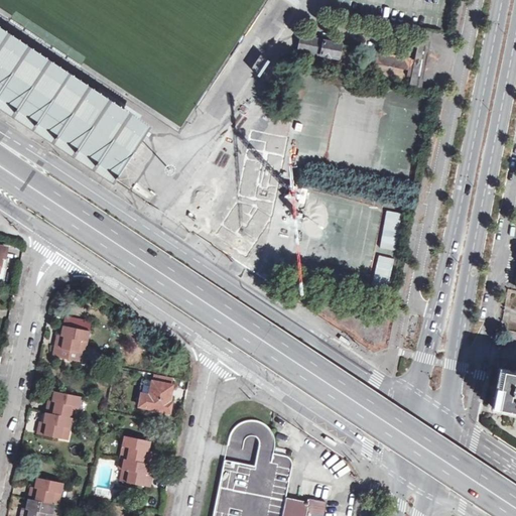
[(150,129),(0,30),(0,102),(117,180),(125,168),(150,129)]
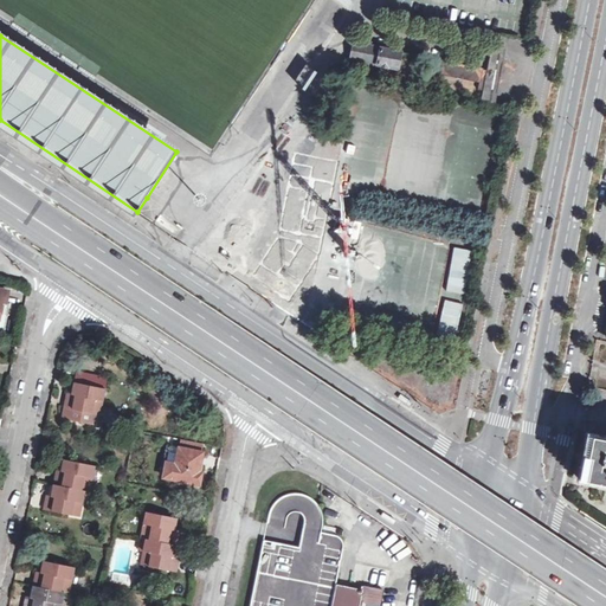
[(350,59),(398,69),(401,52),(355,42),(350,59)]
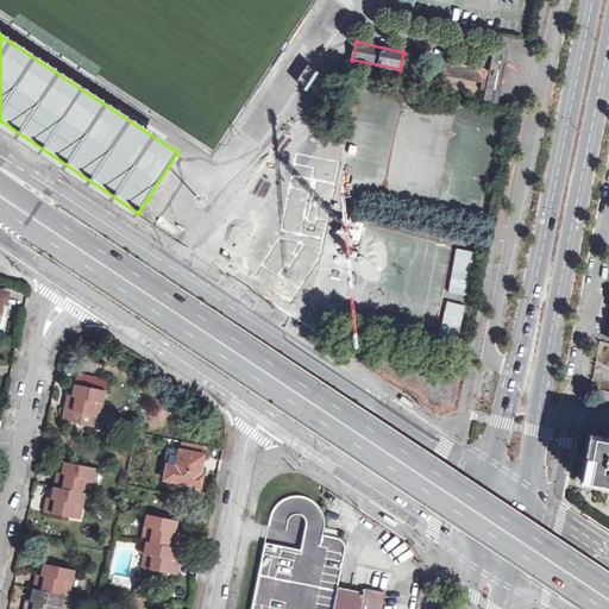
[(500,70),(493,69),(493,70),(490,70),(485,69),(444,61),(441,74),(482,82),(481,90),(485,90),(495,93),(500,70)]
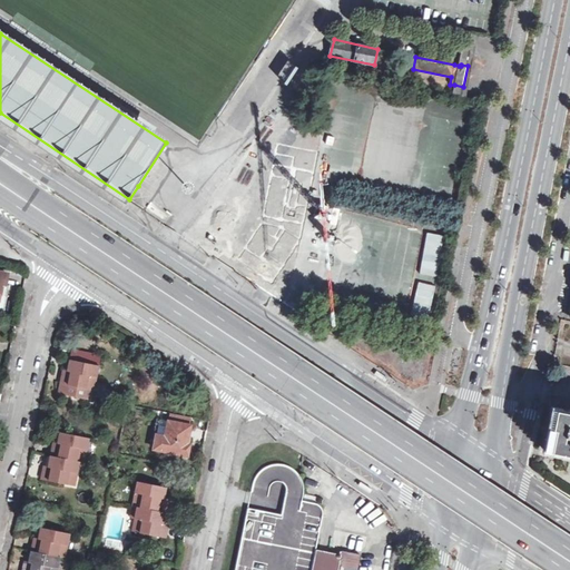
[(277,274),(300,239),(317,151),(277,145),(262,223),(237,258),(272,282),(276,276),(277,274)]
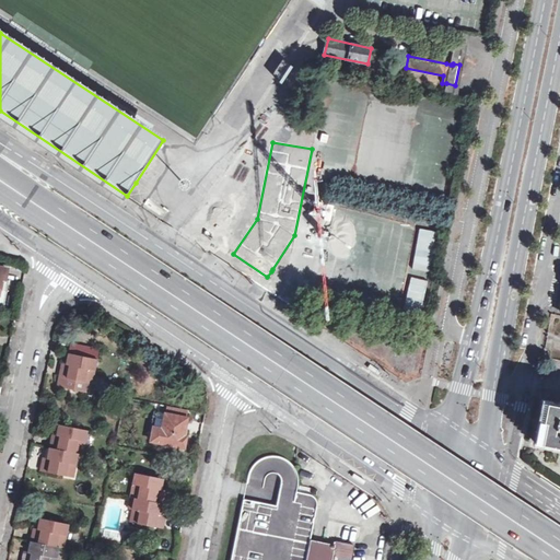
[(312,312),(324,319),(329,311),(317,303),(312,312)]
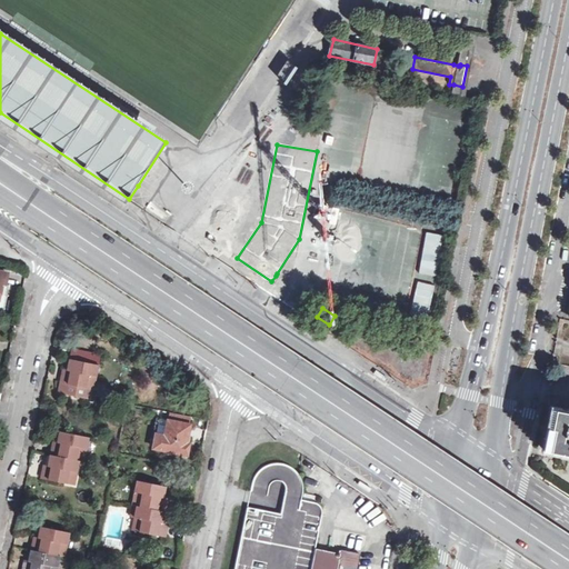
[(329,325),(317,317),(312,313),(309,318),(312,320),(311,322),(326,332),(330,326),(329,325)]
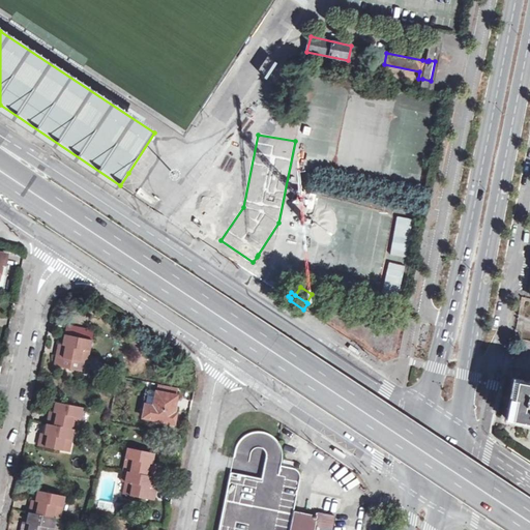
[(65,334),(92,340),(94,330),(67,325),(65,334)]
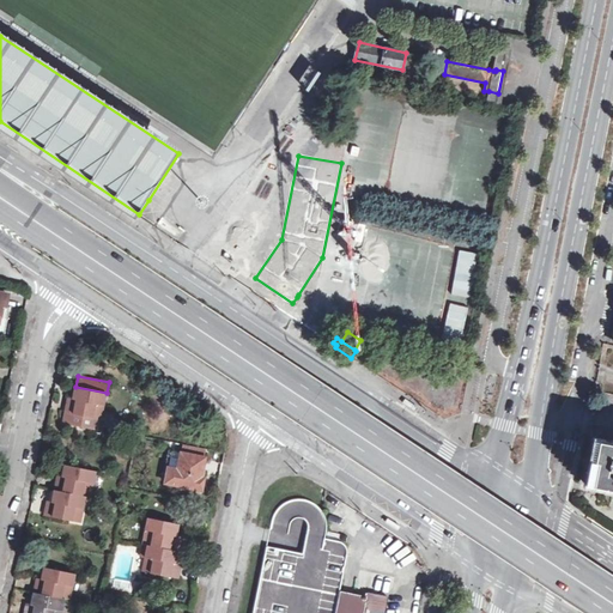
[(66,412),(64,424),(89,429),(91,418),(102,419),(107,393),(76,387),(73,399),(68,398),(66,412)]
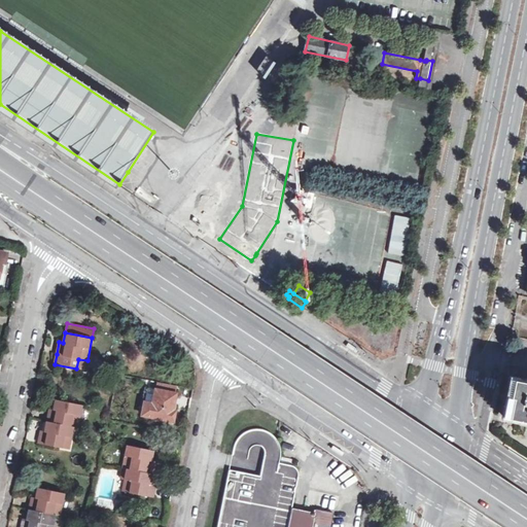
[(349,342),(346,346),(356,353),(359,349),(349,342)]
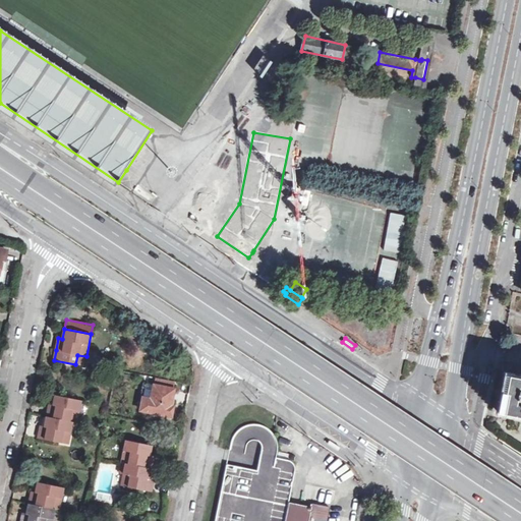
[(75,364),(88,366),(90,357),(87,356),(77,355),(75,364)]
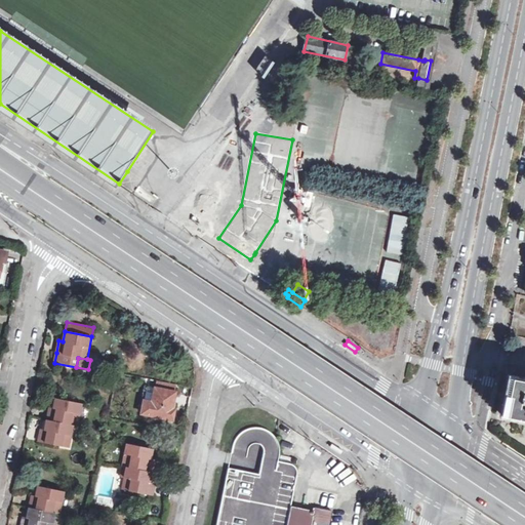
[(524,377),(511,374),(502,415),(524,419),(524,377)]
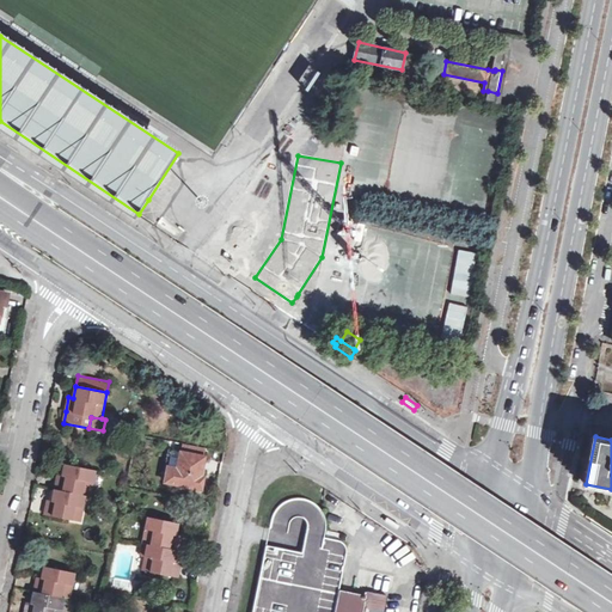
[(172,451),(165,482),(199,489),(204,457),(172,451)]
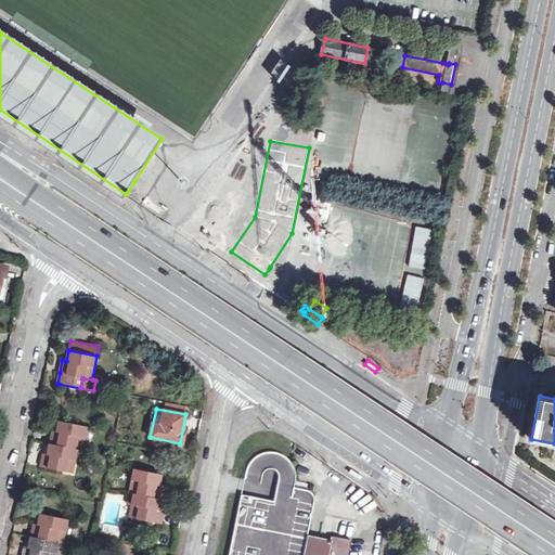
[(50,443),(78,449),(82,450),(88,427),(59,421),(56,431),(52,430),(50,443)]
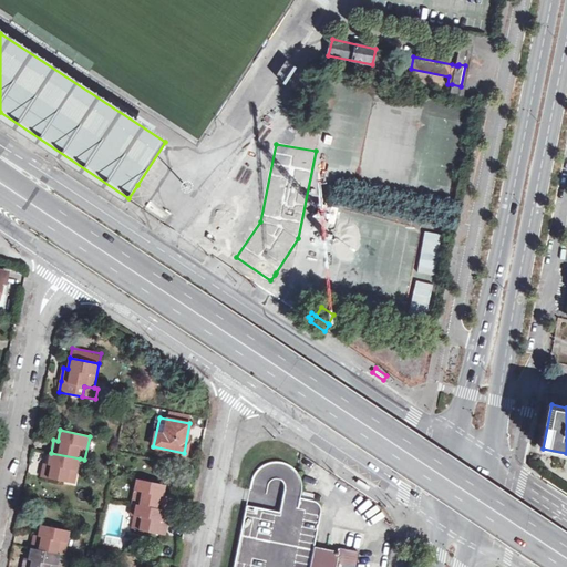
[(75,483),(80,459),(51,453),(49,464),(43,464),(41,476),(49,478),(75,483)]
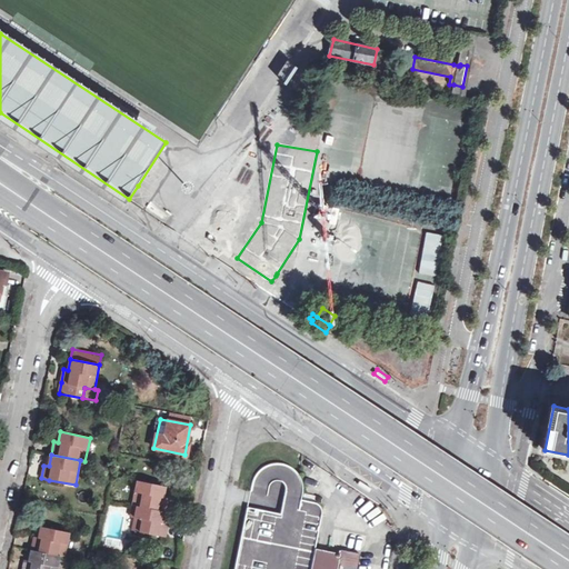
[(360,479),(357,482),(370,491),(371,489),(372,487),(360,479)]
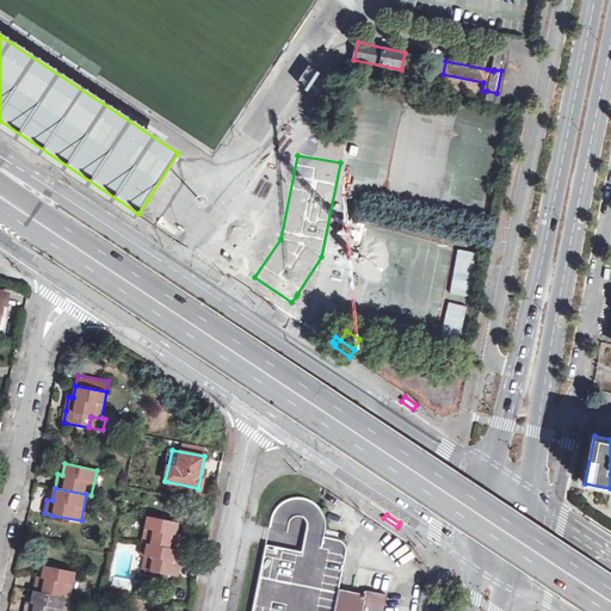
[(178,549),(181,535),(177,534),(179,522),(148,516),(142,542),(147,543),(171,548),(178,549)]
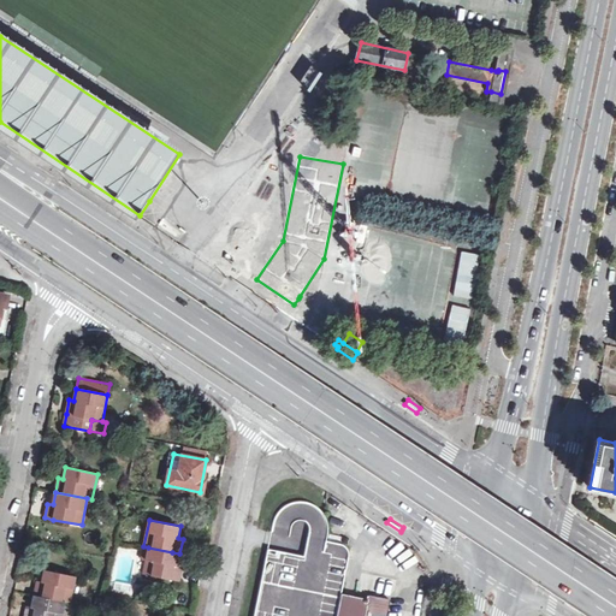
[(326,540),(308,537),(304,556),(294,554),(268,549),(260,593),(254,615),(337,615),(342,594),(348,564),(349,556),(350,555),(349,552),(349,551),(349,550),(348,549),(348,548),(347,546),(345,545),(343,544),(342,544),(326,540)]
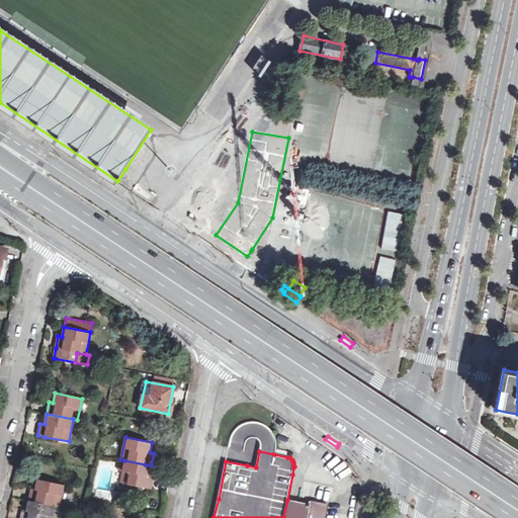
[(151,489),(154,477),(150,476),(151,465),(145,464),(124,460),(120,459),(118,469),(122,470),(120,483),(151,489)]
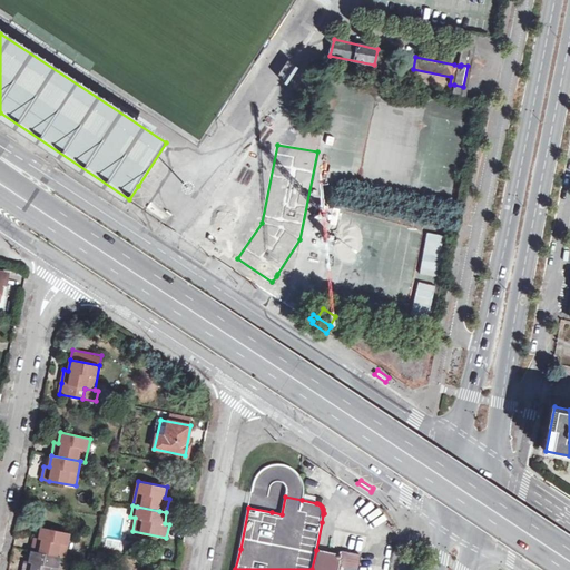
[(41,528),(39,538),(35,538),(32,551),(60,557),(66,558),(70,533),(41,528)]
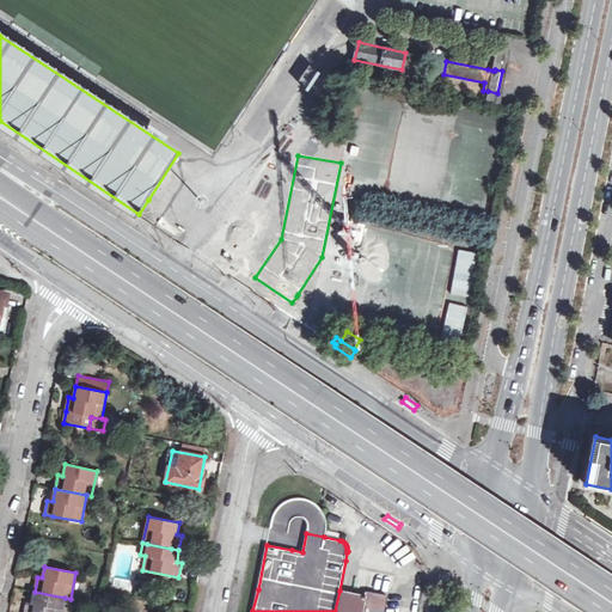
[(340,591),(335,611),(383,611),(386,597),(367,593),(366,597),(342,592),(340,591)]
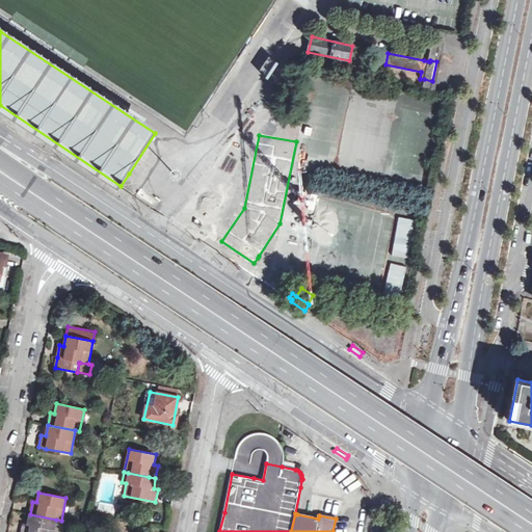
[(54,531),(56,520),(30,514),(28,525),(27,525),(23,524),(21,531),(54,531)]
